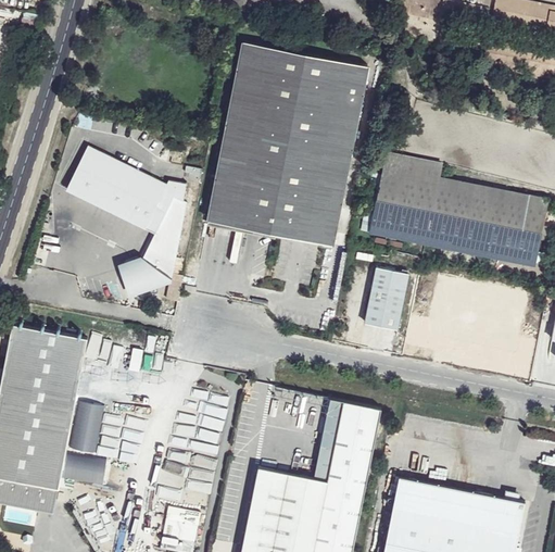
[(413,1),(408,0),(402,30),(407,32),(413,1)]
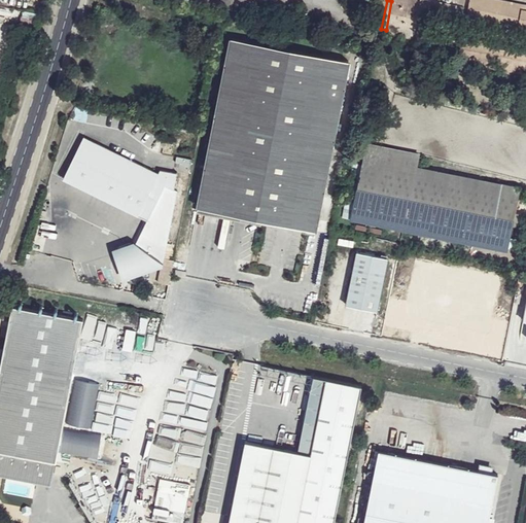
[(421,1),(418,0),(390,0),(391,1),(386,30),(385,36),(416,43),(421,1)]
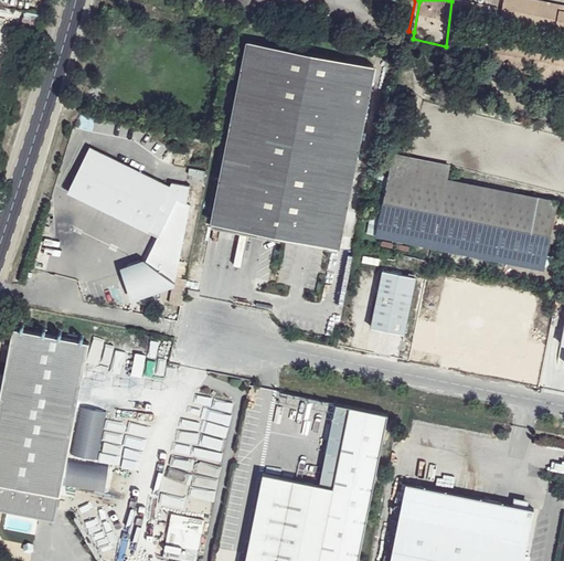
[(563,7),(530,0),(506,0),(502,20),(563,33),(563,7)]
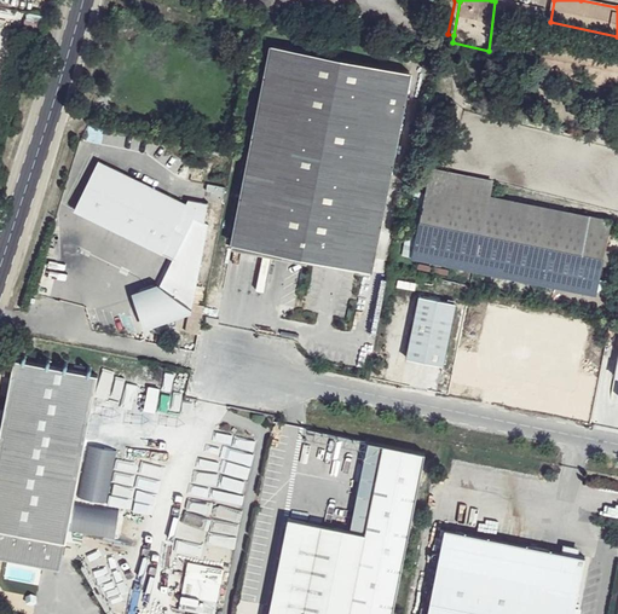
[(489,51),(536,61),(538,51),(497,41),(498,36),(495,36),(500,12),(543,22),(544,12),(495,1),(489,51)]
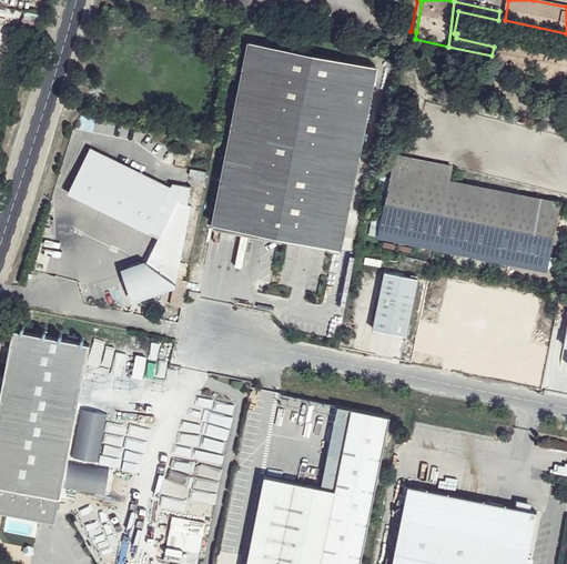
[(375,70),(250,43),(229,148),(213,228),(337,253),(375,70)]
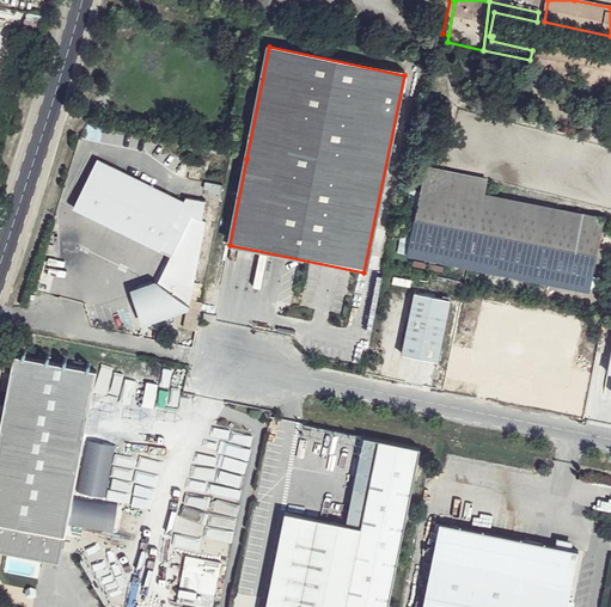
[(184,207),(98,164),(74,212),(171,258),(156,287),(139,293),(135,299),(145,324),(189,308),(205,225),(201,224),(205,206),(185,202),(184,207)]
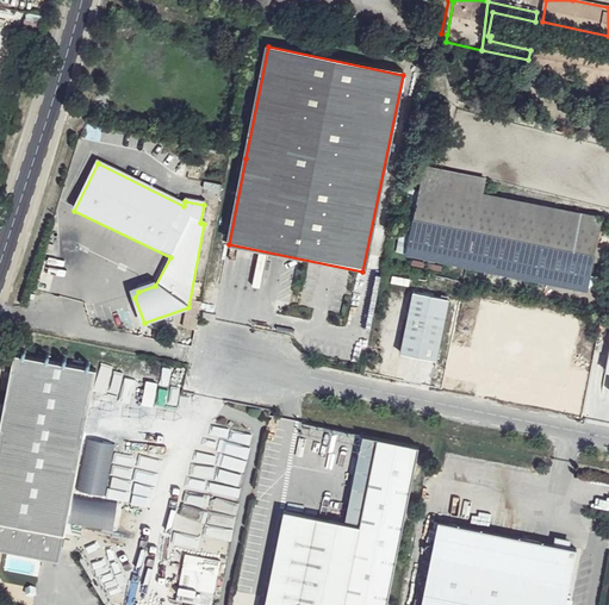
[(404,257),(586,294),(601,220),(482,198),(485,184),(424,173),(404,257)]
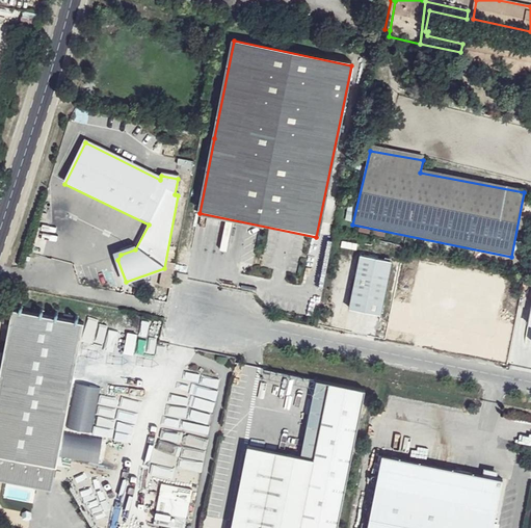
[(392,265),(361,258),(349,311),(380,318),(392,265)]
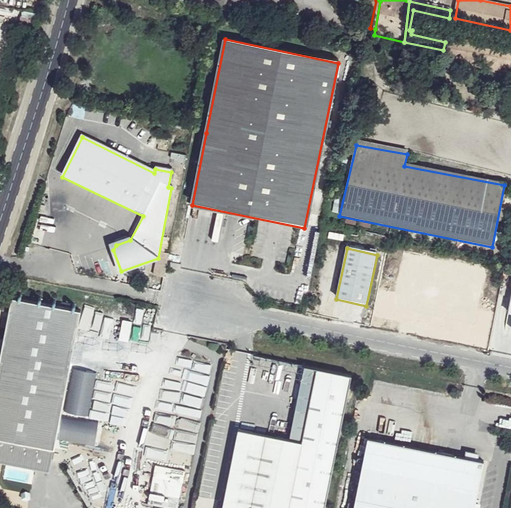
[(81,314),(12,300),(0,357),(0,461),(46,471),(50,452),(53,452),(81,314)]
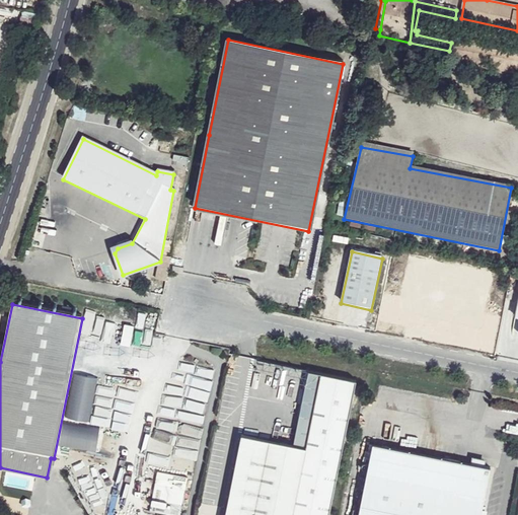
[(135,329),(126,328),(123,348),(132,349),(135,333),(135,329)]
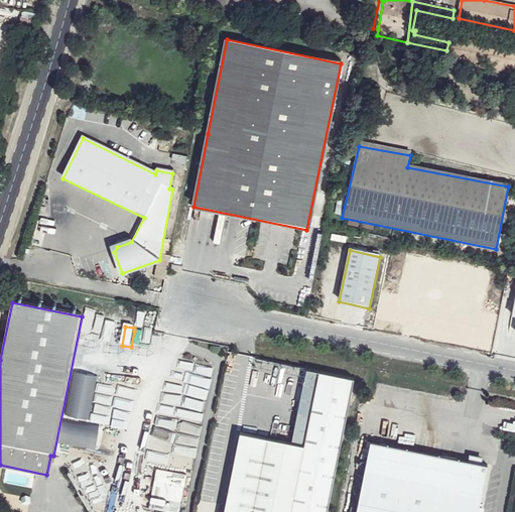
[(305,370),(290,443),(304,446),(318,372),(305,370)]
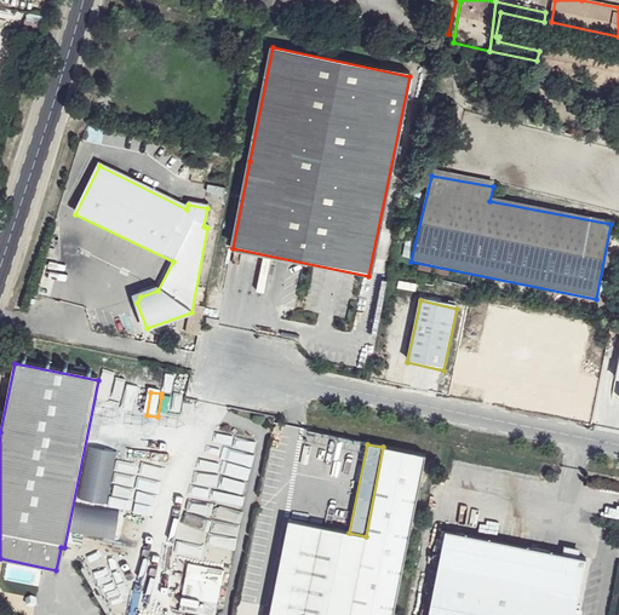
[(393,614),(424,454),(383,447),(366,536),(351,614),(393,614)]
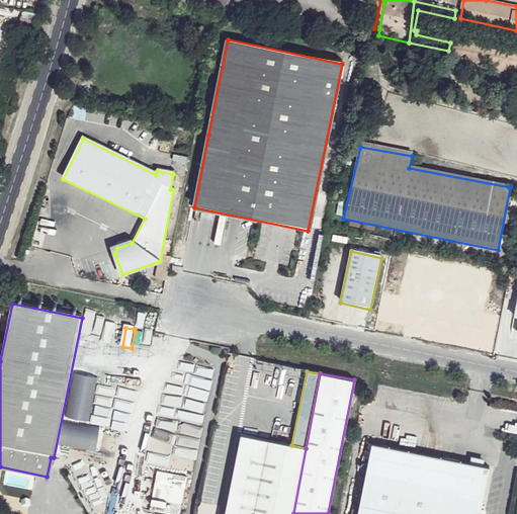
[(241,435),(226,513),(293,513),(306,448),(291,445),(241,435)]
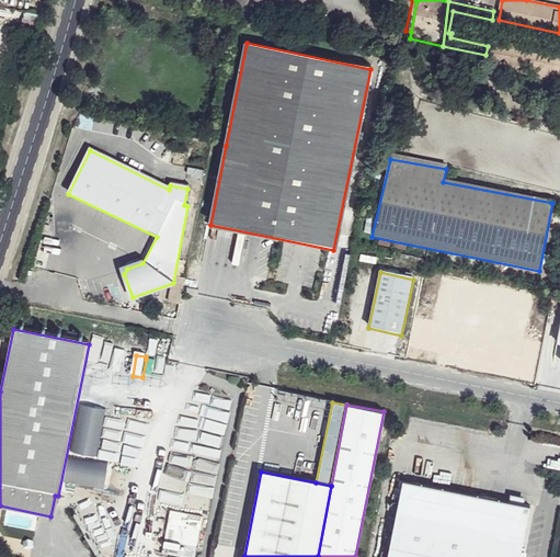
[(507,502),(401,481),(386,556),(518,556),(528,507),(522,506),(507,502)]
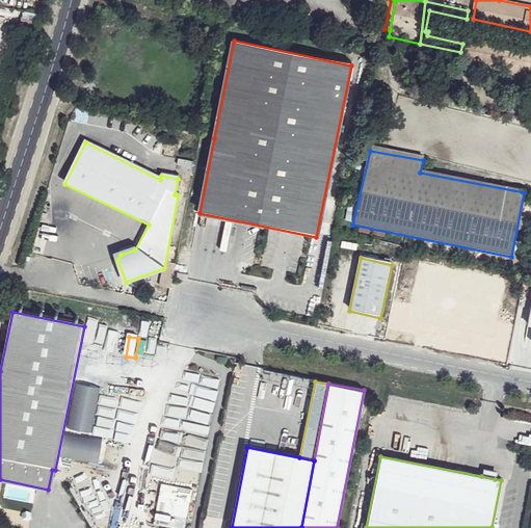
[(144,510),(188,519),(190,506),(180,504),(181,501),(173,499),(174,493),(156,490),(157,482),(150,481),(144,510)]
